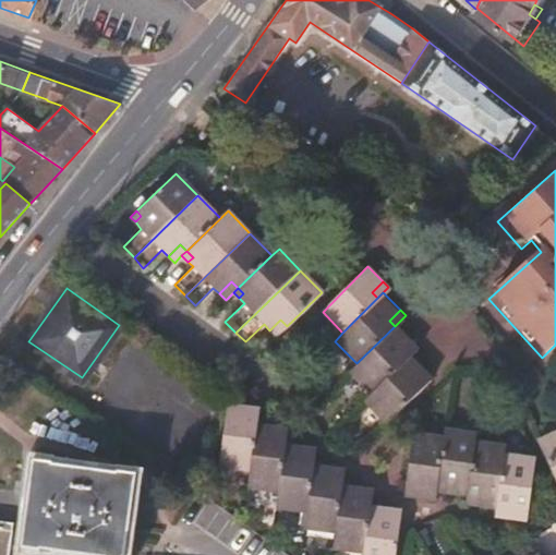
[(276,336),(287,326),(280,320),(269,330),(276,336)]
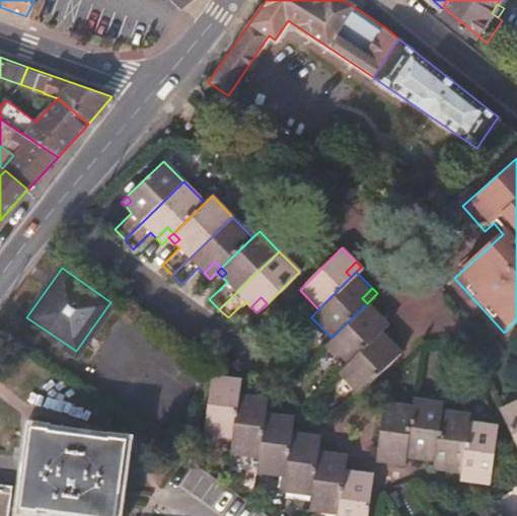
[(374,326),(383,317),(369,301),(367,303),(331,338),(324,345),(344,366),(379,332),(374,326)]
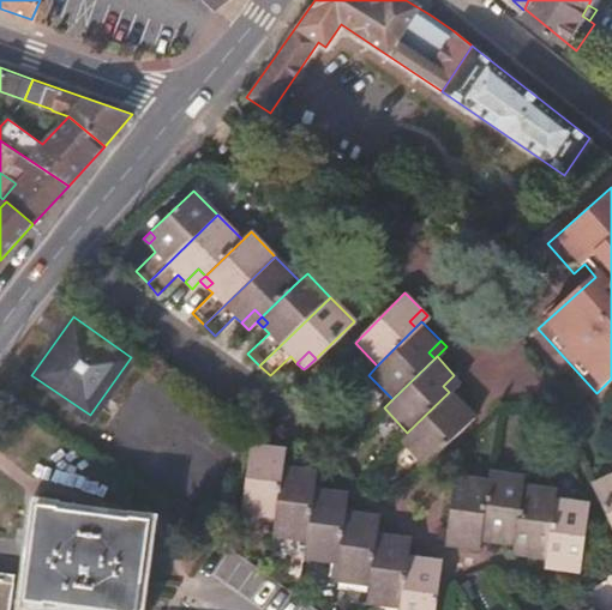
[(451,390),(460,381),(454,375),(443,386),(449,392),(451,390)]
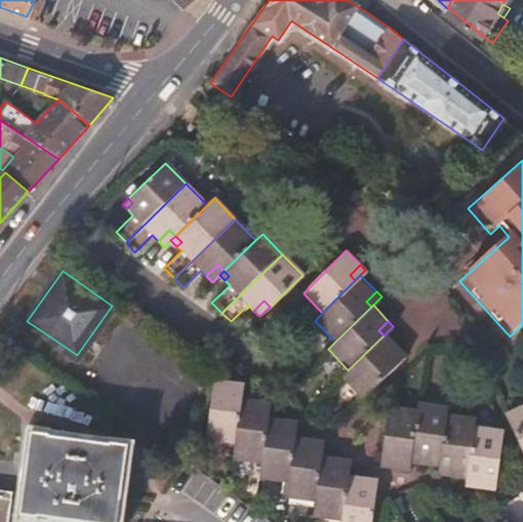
[(391,358),(401,349),(386,333),(384,335),(348,370),(342,376),(363,399),(397,364),(391,358)]
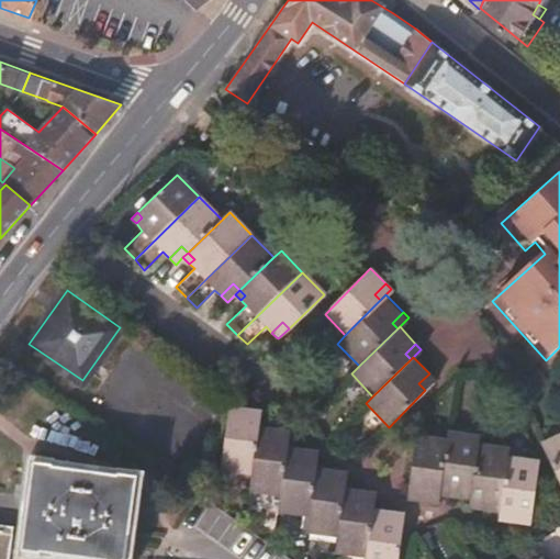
[(425,390),(435,380),(429,373),(418,383),(425,390)]
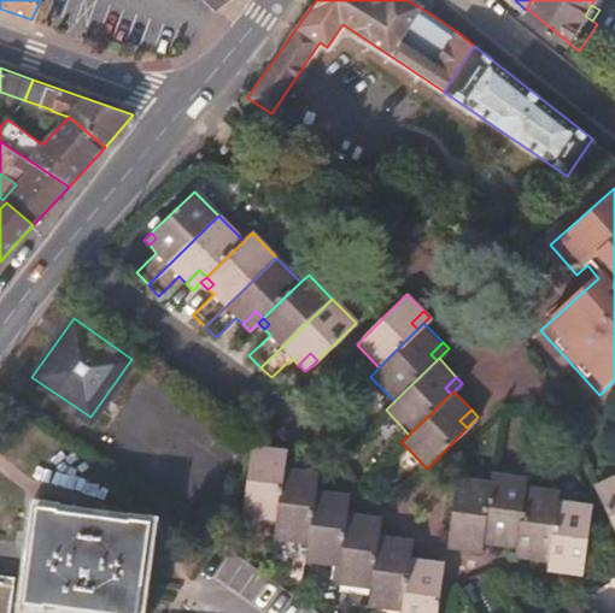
[(209,478),(222,435),(203,429),(189,472),(209,478)]
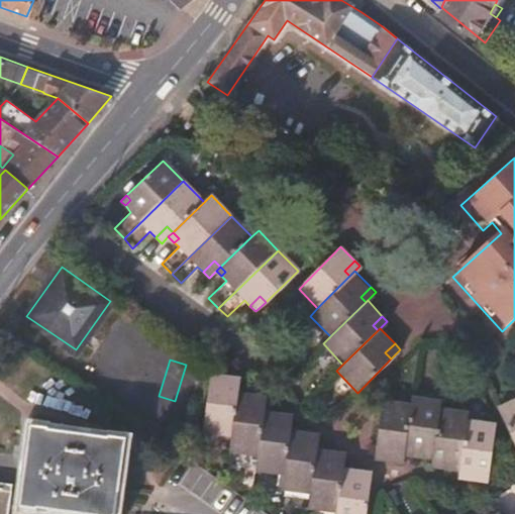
[(233,437),(238,390),(231,389),(232,375),(210,373),(202,433),(233,437)]
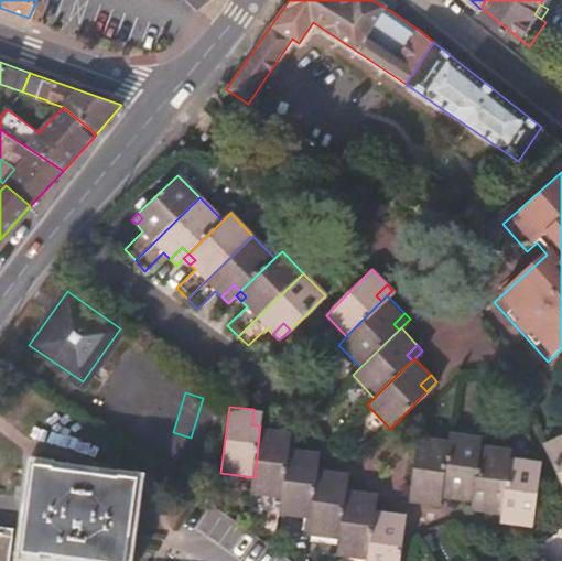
[(260,425),(261,410),(254,409),(252,424),(260,425)]
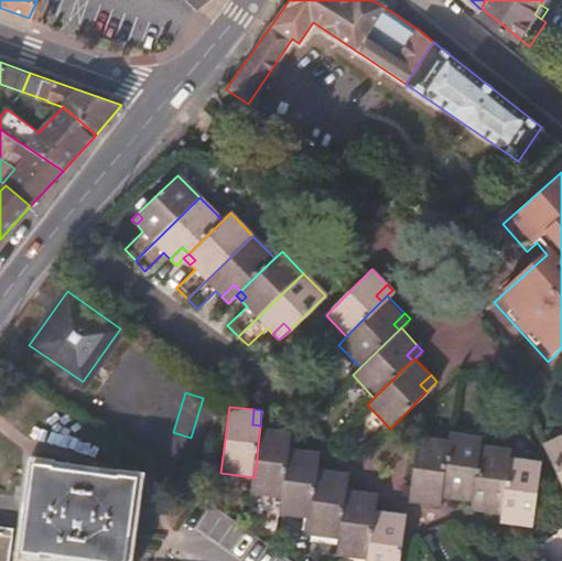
[(283,498),(289,446),(279,445),(281,429),(260,425),(255,477),(252,494),(283,498)]
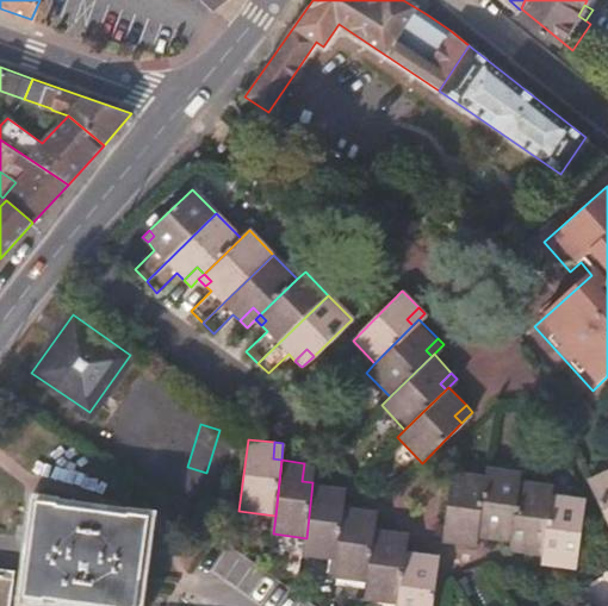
[(312,482),(315,464),(304,463),(302,481),(312,482)]
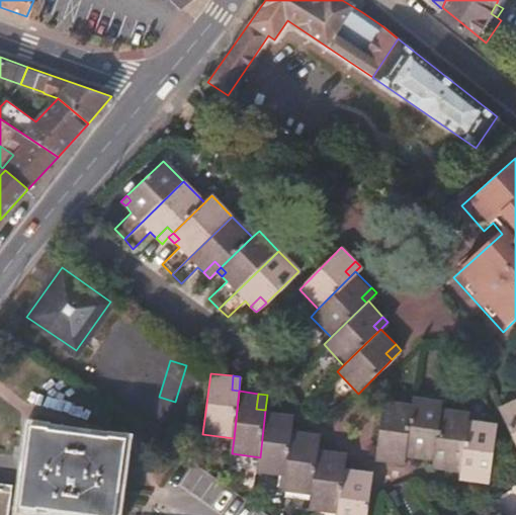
[(433,459),(441,408),(442,400),(414,396),(413,403),(406,448),(414,449),(413,458),(433,460),(433,459)]
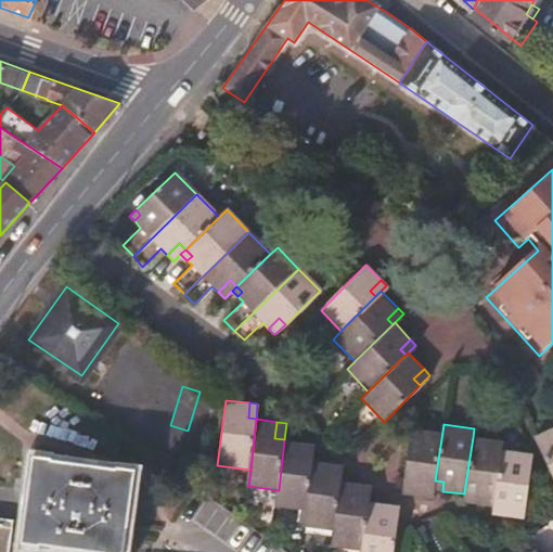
[(552,426),(535,436),(552,475),(552,426)]
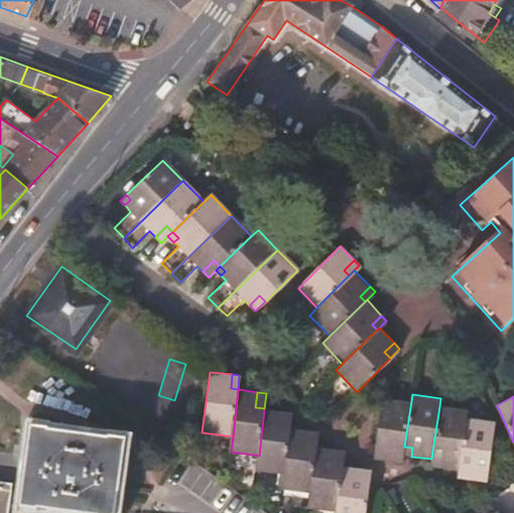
[(404,446),(411,401),(381,397),(373,458),(393,461),(395,445),(404,446)]
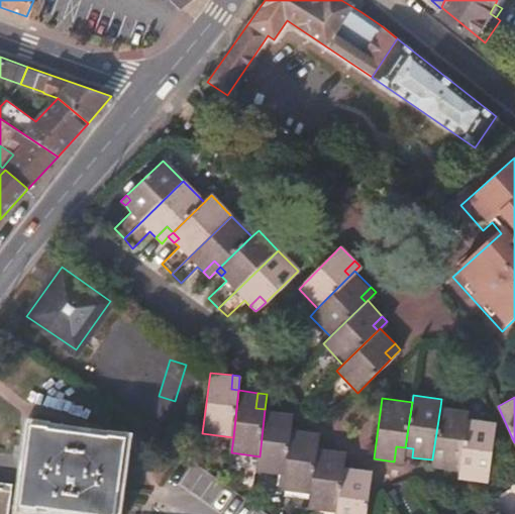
[(460,470),(469,417),(470,411),(440,407),(432,458),(441,459),(440,469),(460,471),(460,470)]
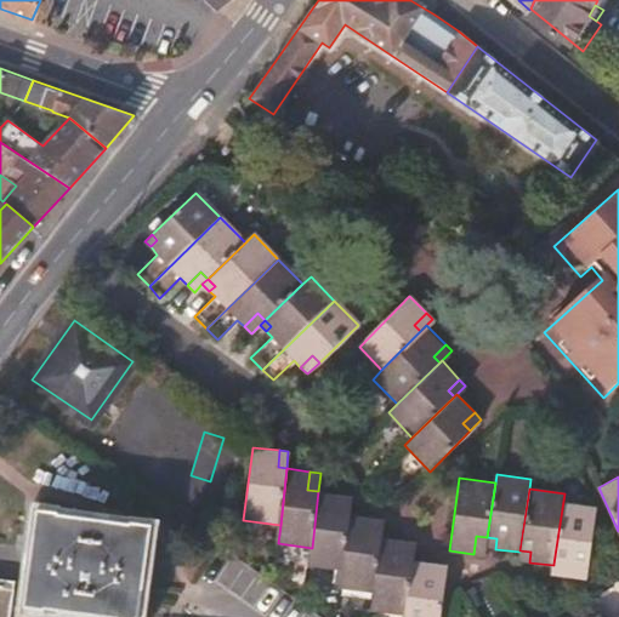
[(341,576),(348,513),(340,512),(341,495),(318,491),(312,548),(310,571),(341,576)]
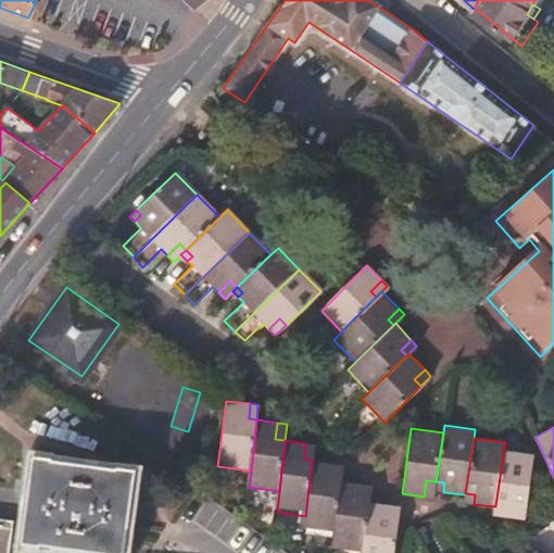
[(312,460),(314,444),(305,443),(304,459),(312,460)]
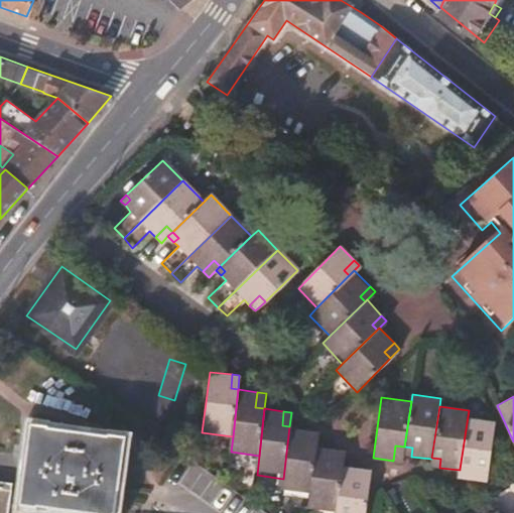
[(487,481),(495,420),(468,416),(460,469),(468,470),(467,479),(487,481)]
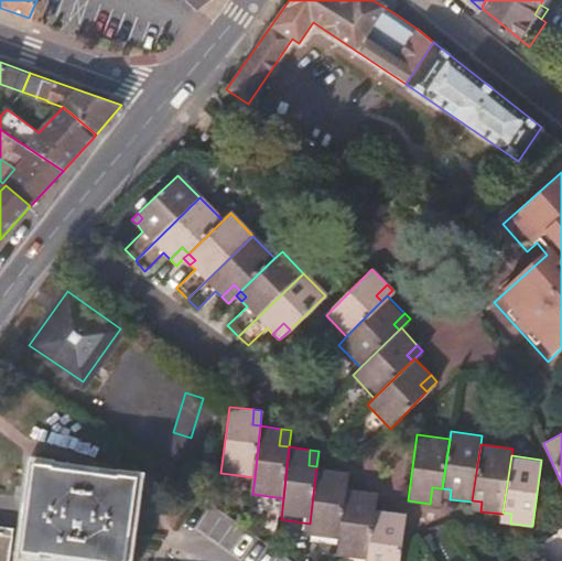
[(339,539),(346,488),(336,487),(338,470),(316,466),(310,524),(309,535),(339,539)]
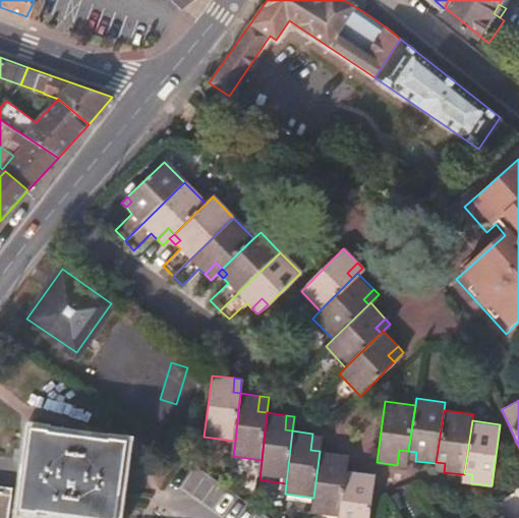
[(71,517),(116,517),(126,445),(30,432),(18,511),(71,517)]
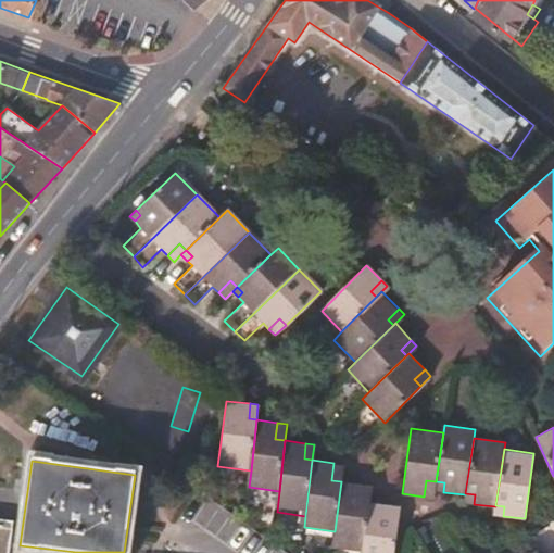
[(341,481),(343,464),(334,463),(331,480),(341,481)]
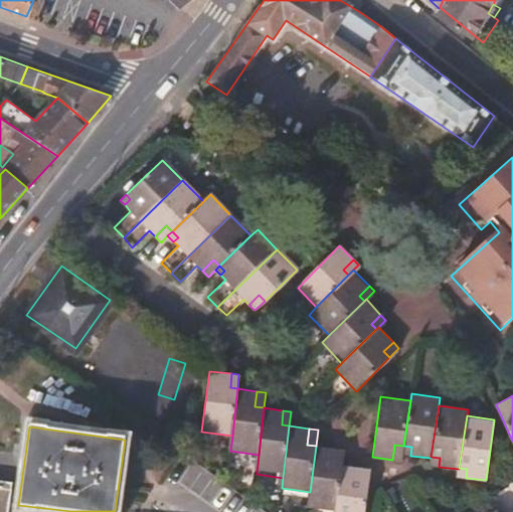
[(400,461),(401,455),(403,446),(394,445),(392,460),(400,461)]
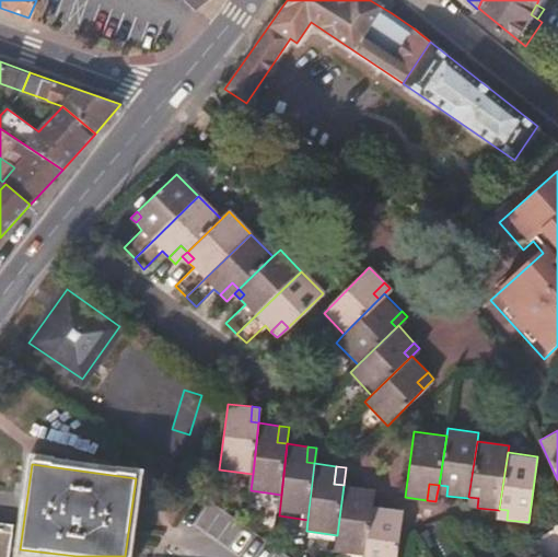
[(365,556),(372,505),(363,503),(365,487),(344,485),(337,535),(335,552),(365,556)]
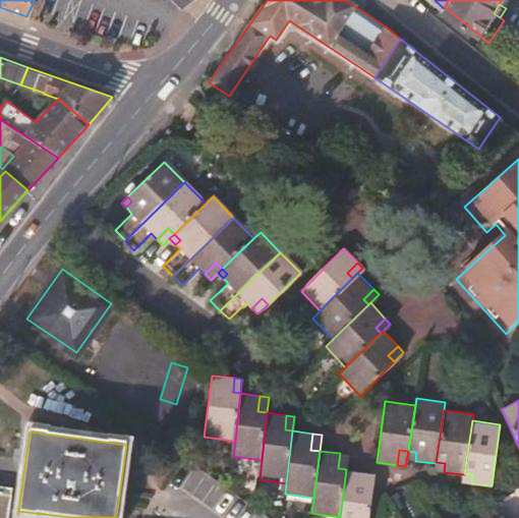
[(415,461),(416,452),(408,451),(406,460),(415,461)]
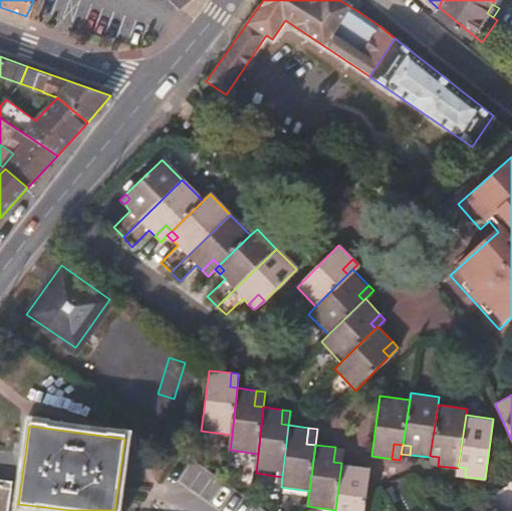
[(341,463),(343,448),(335,447),(333,462),(341,463)]
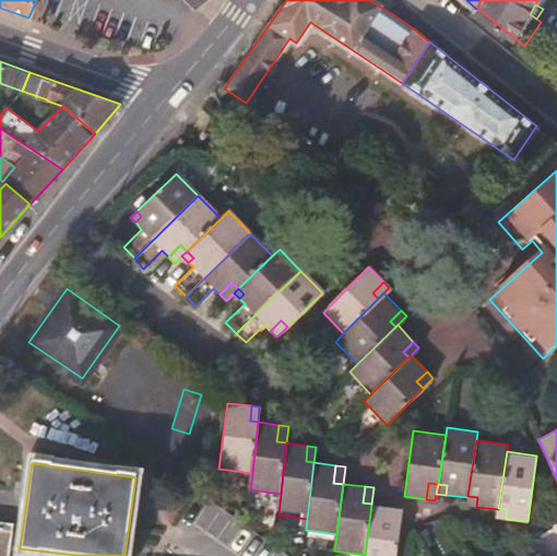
[(476,507),(477,497),(467,496),(467,497),(466,506),(476,507)]
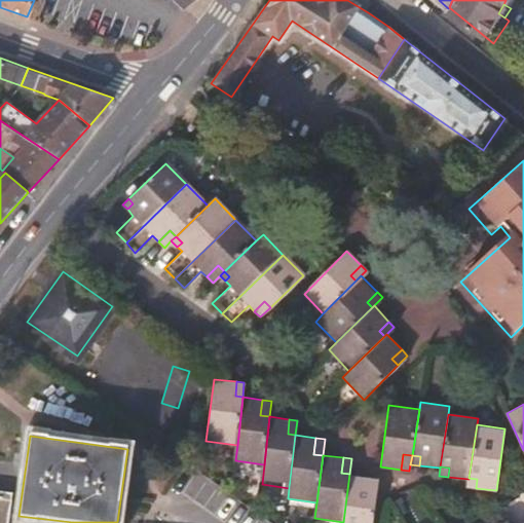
[(372,522),(376,493),(367,492),(369,477),(349,474),(343,522),(372,522)]
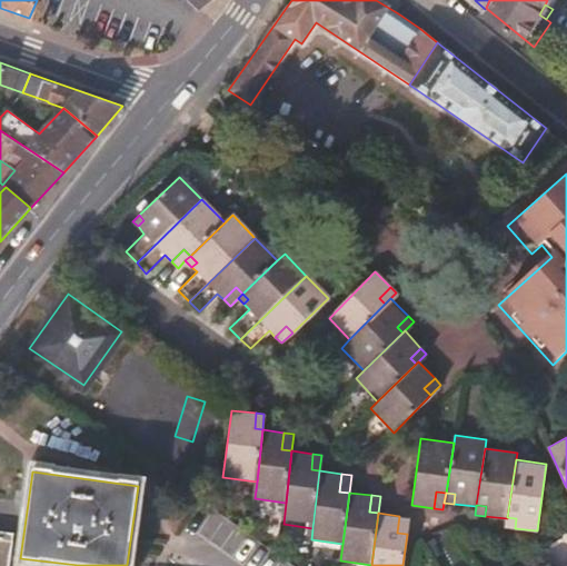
[(407,534),(409,517),(399,516),(397,533),(407,534)]
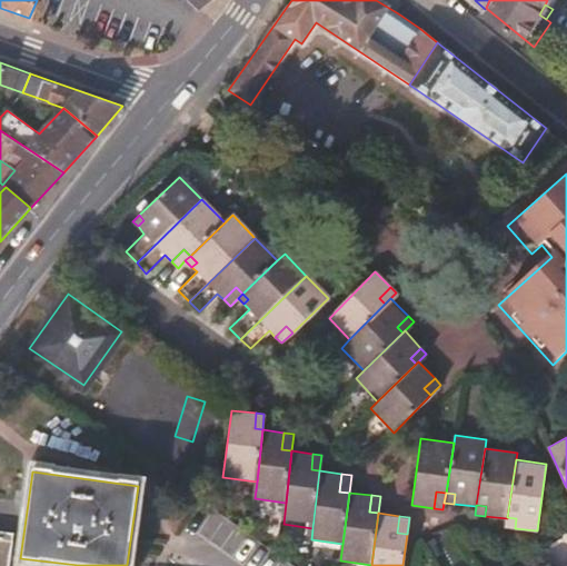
[(515,528),(516,518),(507,517),(507,518),(506,528),(515,528)]
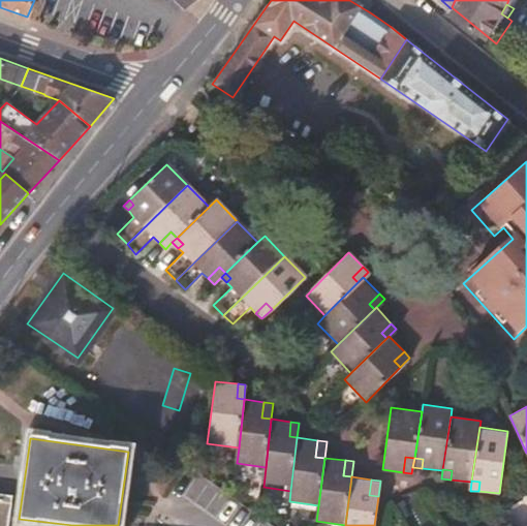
All buildings are outlined.
